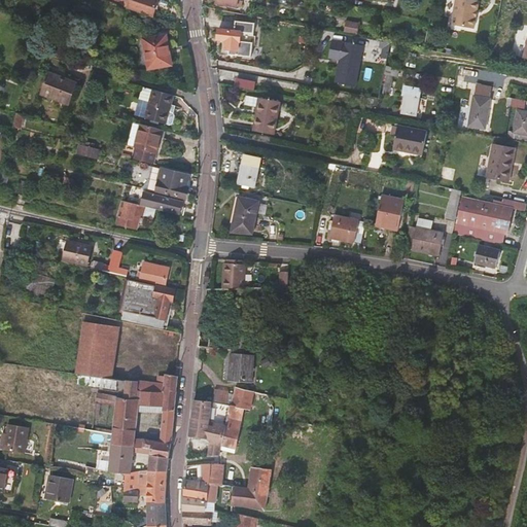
[(152,0),(130,0),(128,8),(152,16),(156,5),(151,4),(152,0)]
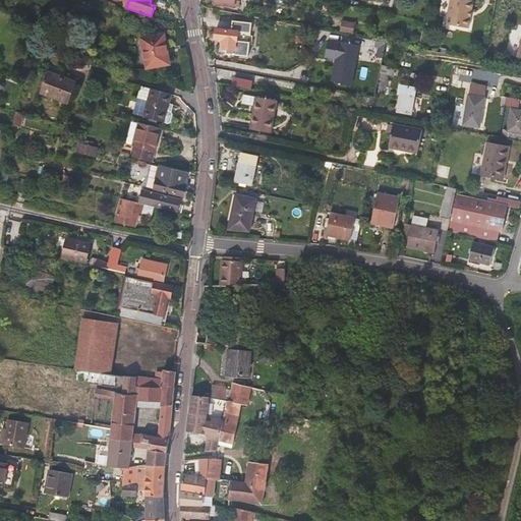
[(472,1),(467,0),(449,0),(444,23),(466,29),(472,1)]
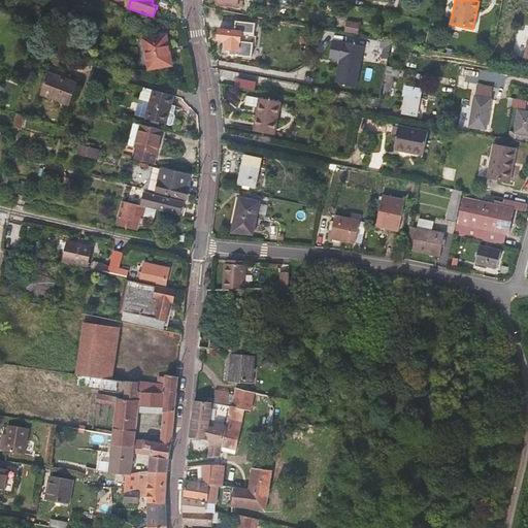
[(360,23),(347,21),(344,32),(358,35),(360,23)]
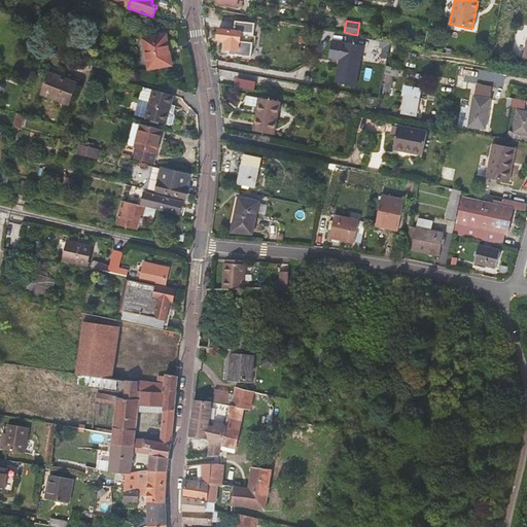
[(253,24),(234,22),(233,31),(217,29),(216,40),(224,41),(223,49),(229,50),(227,55),(249,57),(253,24)]
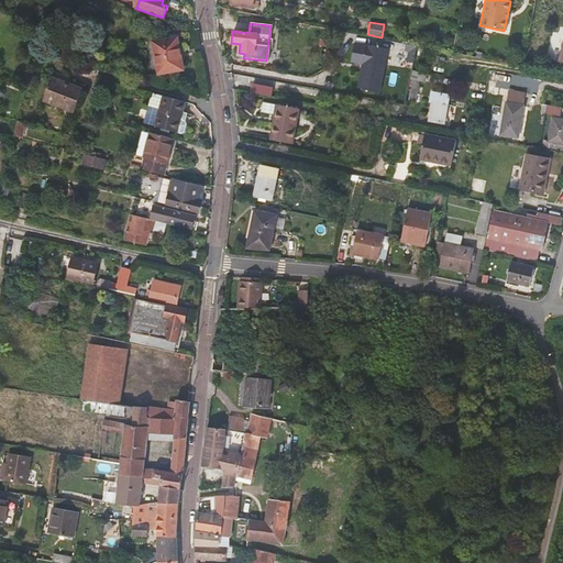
[(179,48),(177,37),(153,43),(158,74),(183,69),(181,59),(185,59),(183,48),(179,48)]
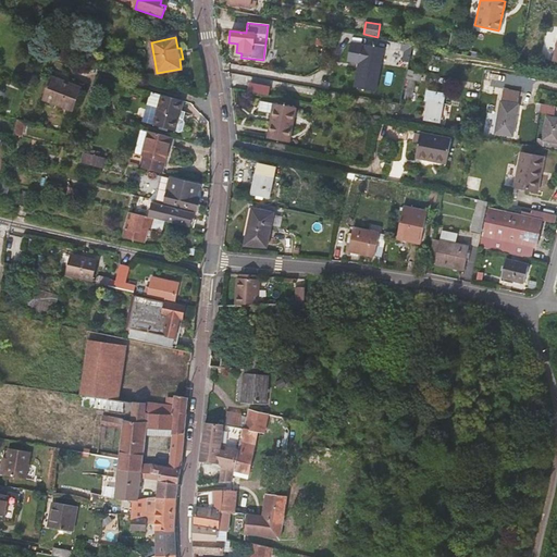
[(383,49),(349,42),(346,61),(358,63),(353,87),(374,91),(383,49)]
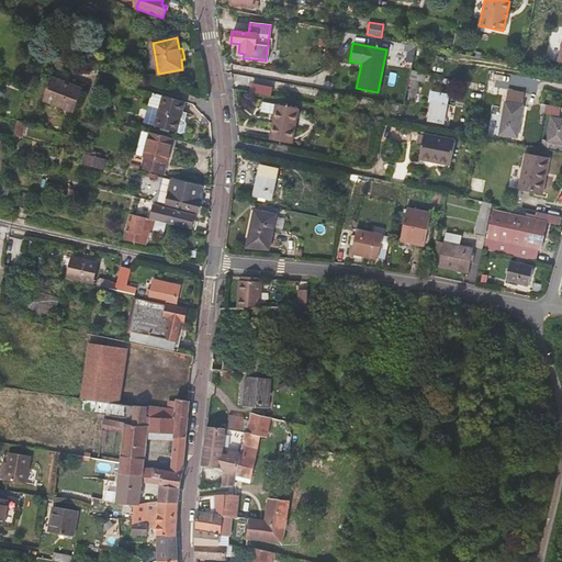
[(427,49),(418,47),(416,56),(426,57),(427,49)]
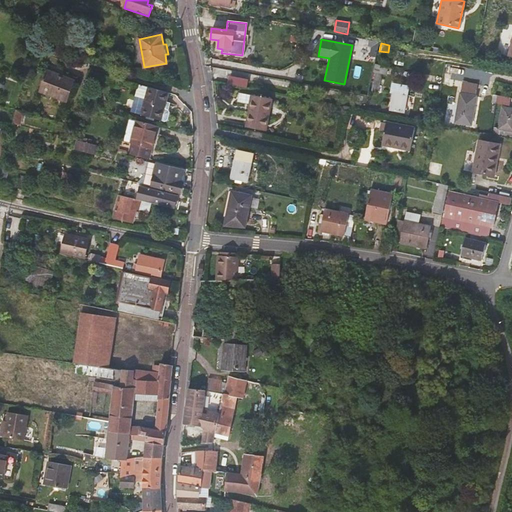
[(374,64),(373,71),(375,72),(370,90),(375,92),(381,73),(385,74),(388,67),(374,64)]
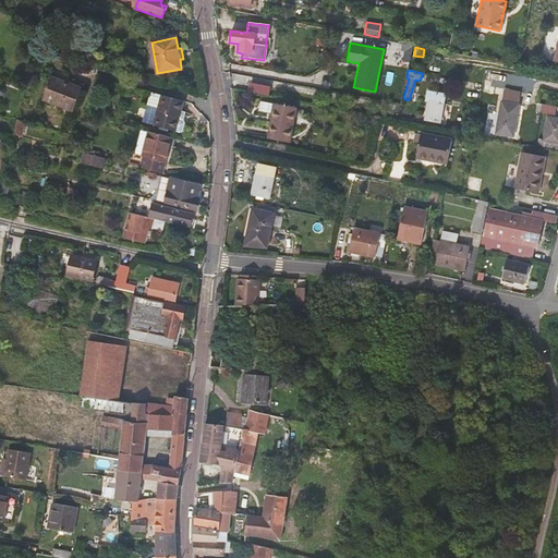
[(81,88),(51,76),(43,99),(73,111),(81,88)]
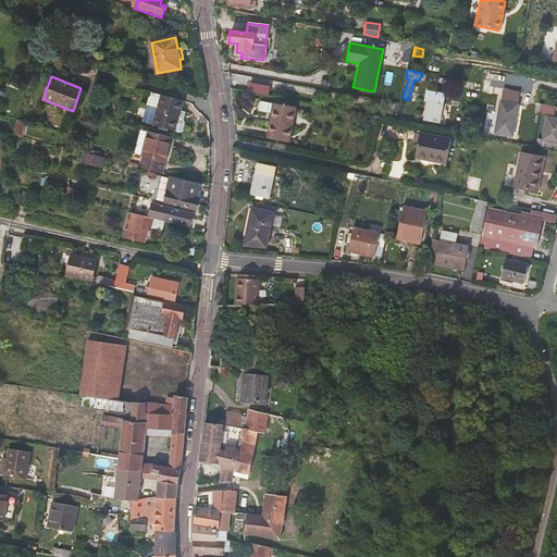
[(249,91),(270,96),(272,86),(251,82),(249,91)]
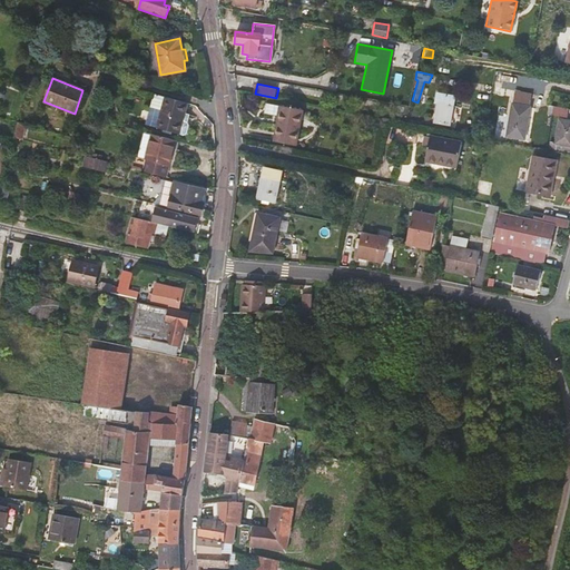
[(514,91),(513,98),(530,100),(531,95),(514,91)]
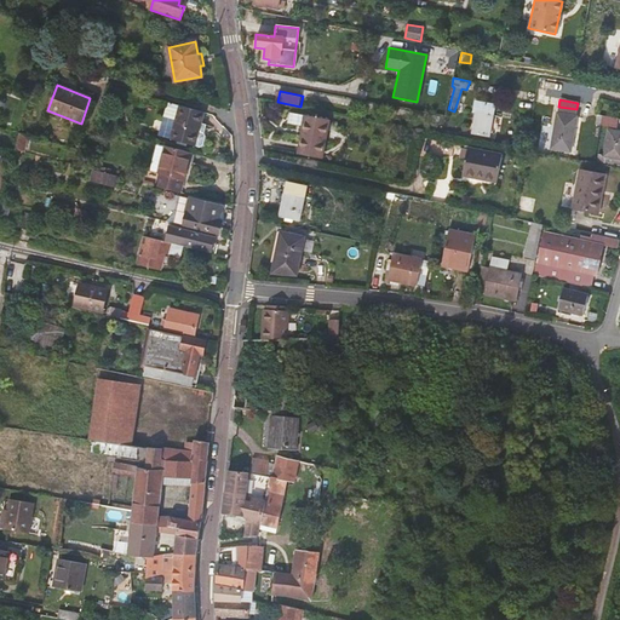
[(494,104),(475,101),(472,113),(476,113),(472,133),(488,137),(494,104)]
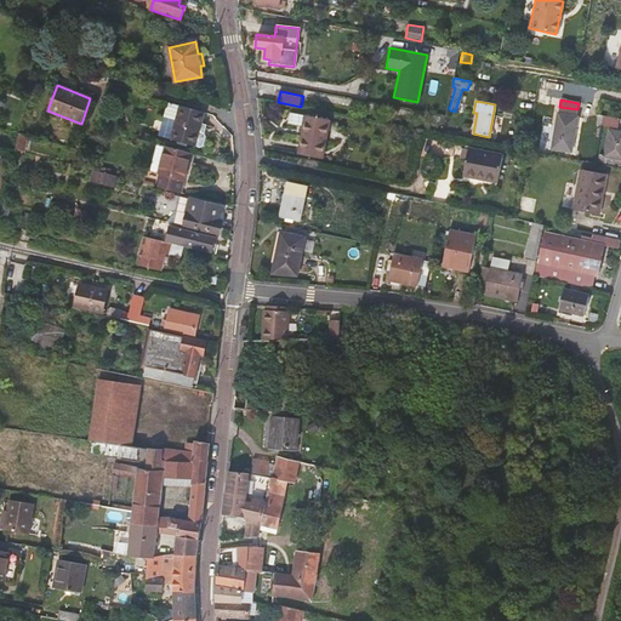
[(169,103),(165,117),(176,120),(180,106),(169,103)]
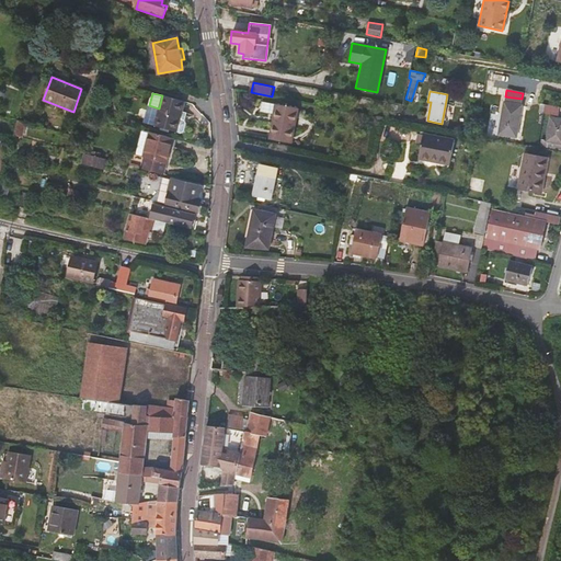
[(159,109),(149,105),(144,123),(176,132),(184,102),(162,95),(159,109)]
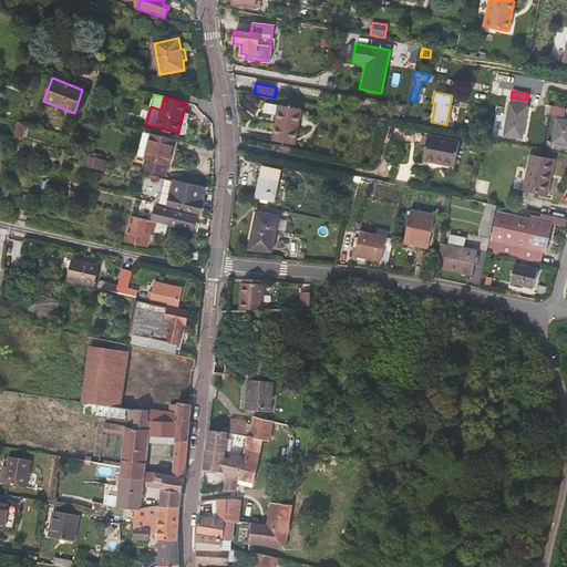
[(527,100),(511,98),(504,135),(512,136),(521,137),(527,100)]
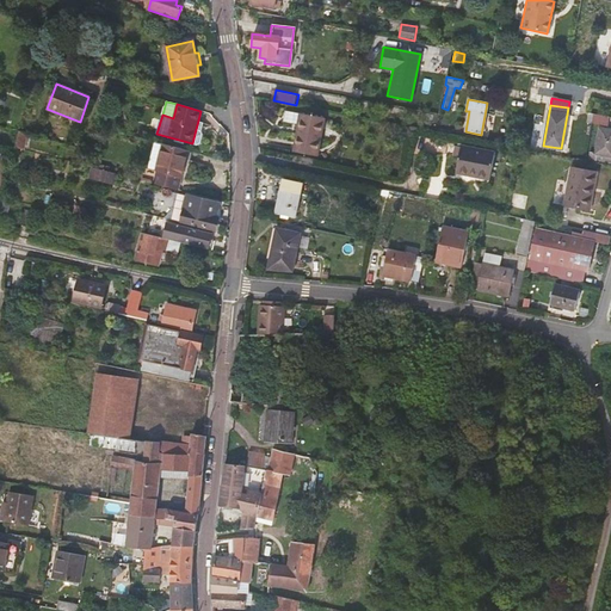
[(325,118),(285,111),(283,122),(298,125),(295,142),(292,152),(318,156),(325,118)]
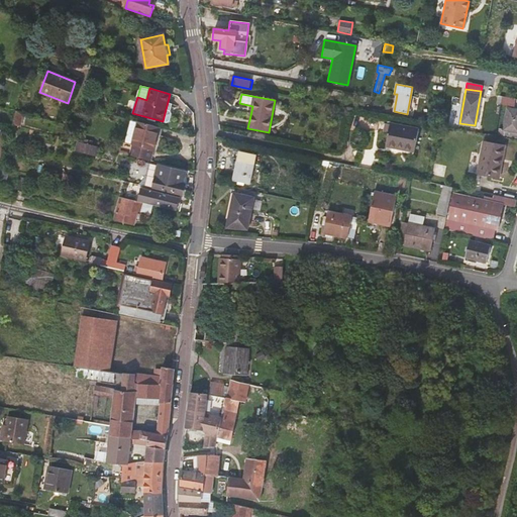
[(514,99),(502,97),(500,104),(513,107),(514,99)]
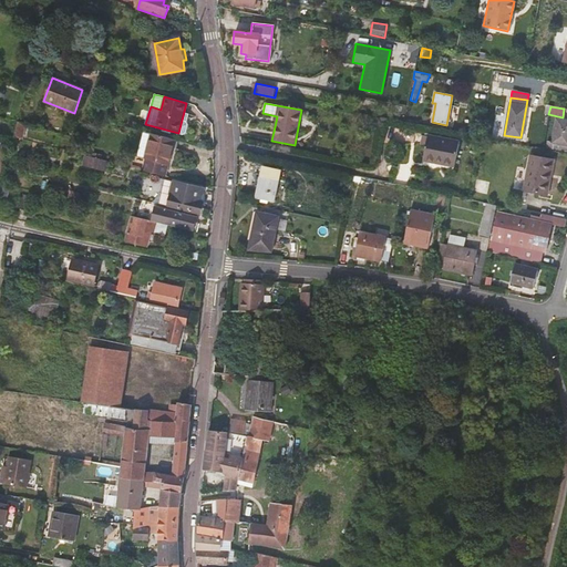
[(566,121),(556,119),(552,142),(547,142),(546,147),(566,151),(566,121)]
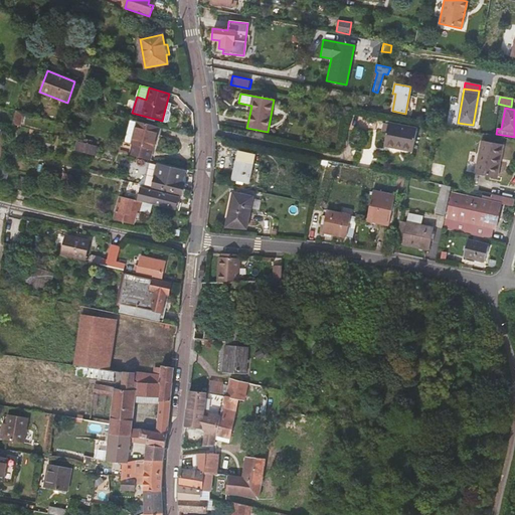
[(19,126),(23,113),(15,111),(11,124),(19,126)]
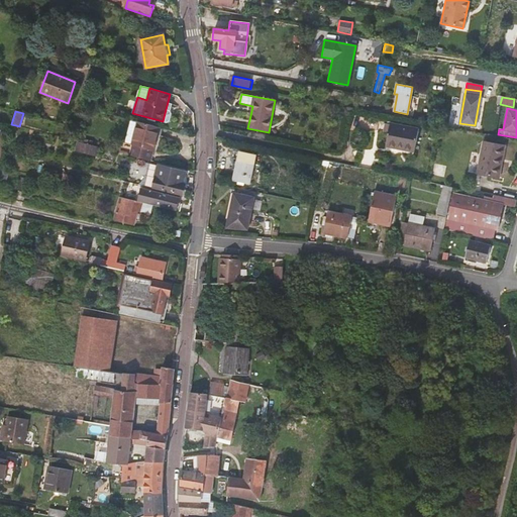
[(133,139),(138,121),(130,119),(126,137),(133,139)]
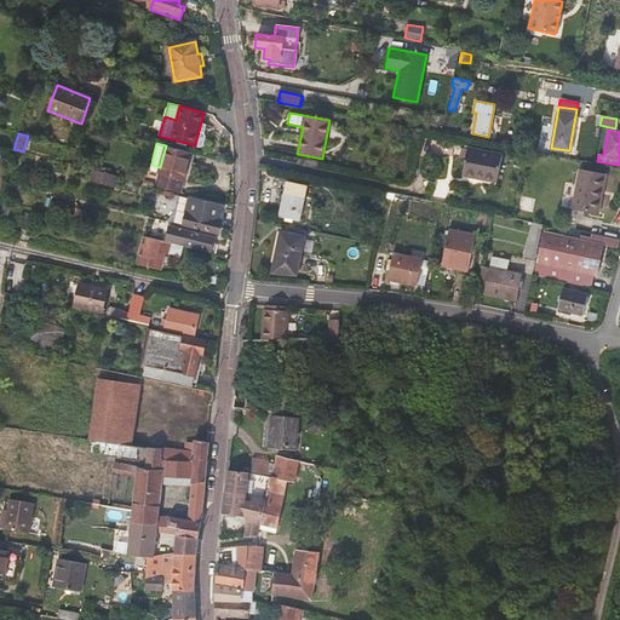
[(166,145),(160,167),(158,173),(160,174),(156,187),(159,187),(179,193),(191,153),(184,151),(166,145)]
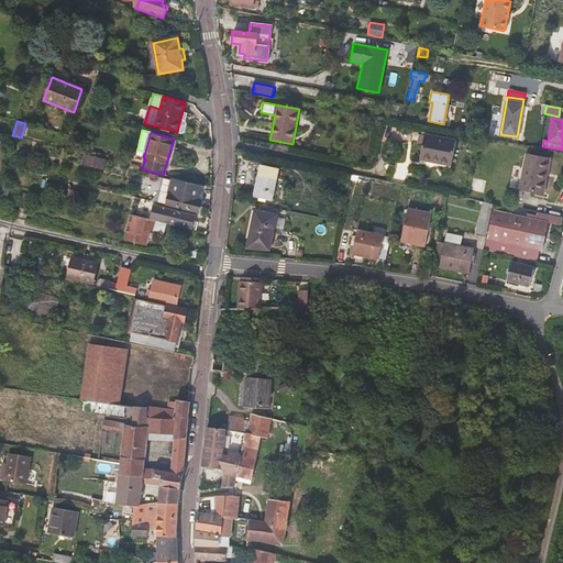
[(455,140),(424,134),(419,159),(450,166),(455,140)]
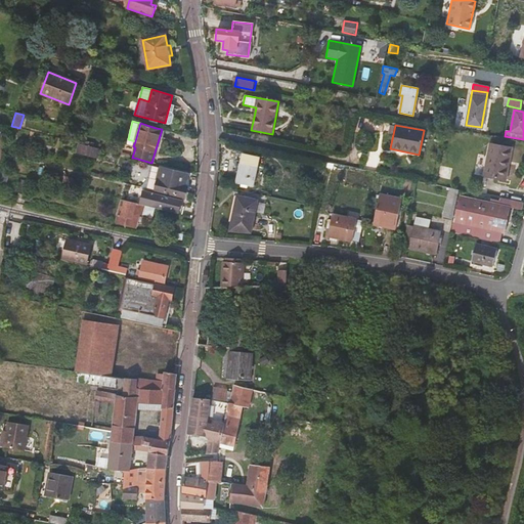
[(511,148),(490,144),(487,157),(483,176),(505,180),(511,148)]
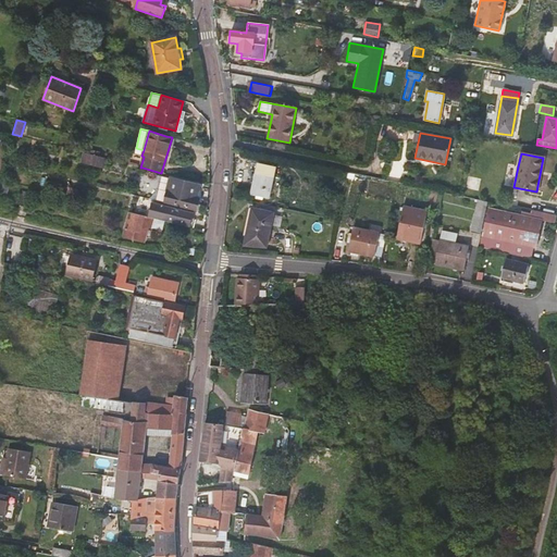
[(93,155),(89,165),(98,168),(100,157),(93,155)]
